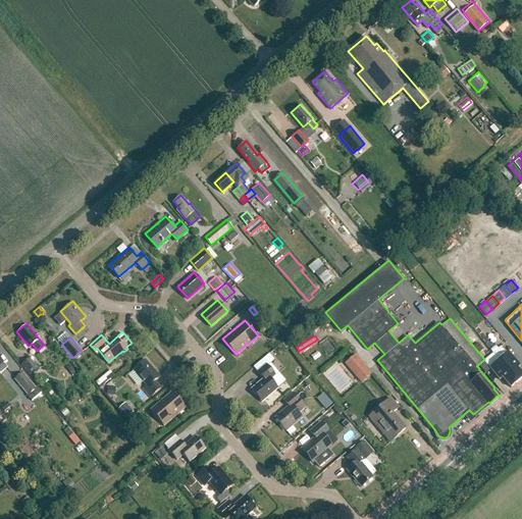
[(482,347),(477,341),(472,345),(478,351),(482,347)]
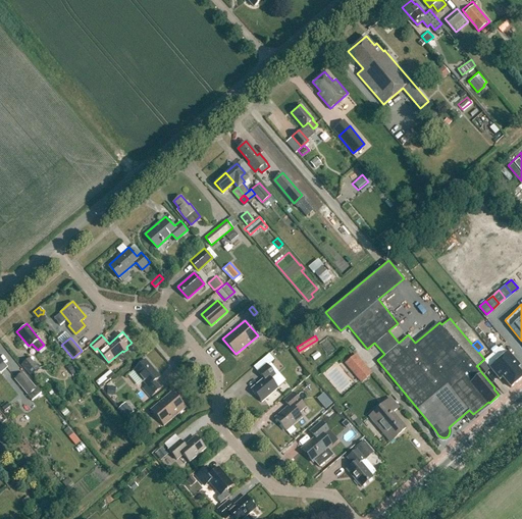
[(501,345),(492,352),(498,359),(496,361),(499,364),(501,363),(507,370),(509,369),(518,379),(521,375),(521,372),(517,366),(519,364),(508,350),(506,352),(501,345)]
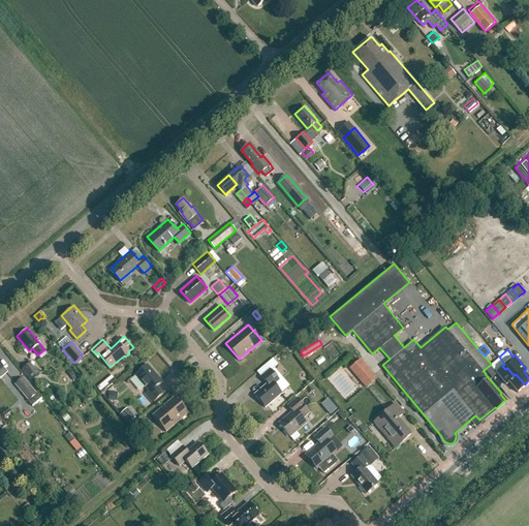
[(361,356),(348,366),(366,385),(377,375),(361,356)]
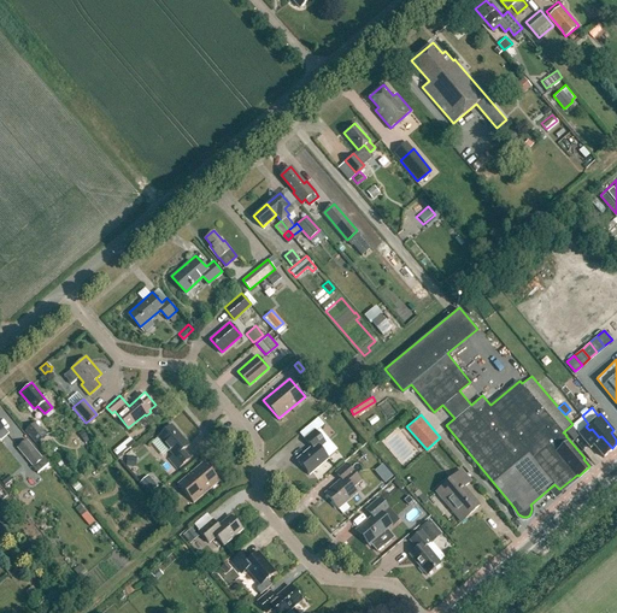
[(22,424),(37,442),(47,434),(31,416),(22,424)]
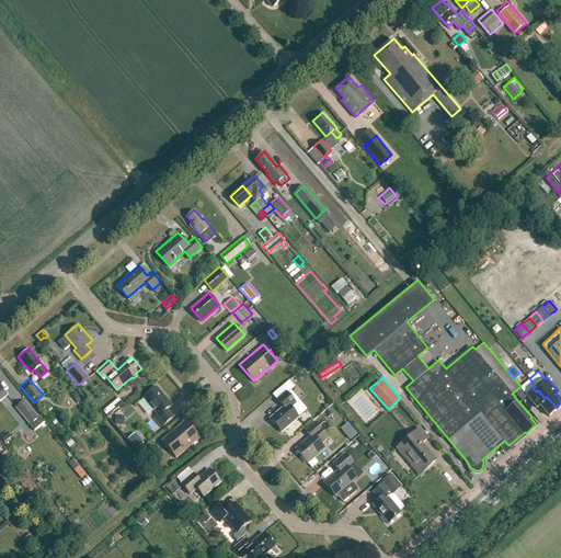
[(288,378),(282,384),(286,389),(287,390),(294,385),(288,378)]
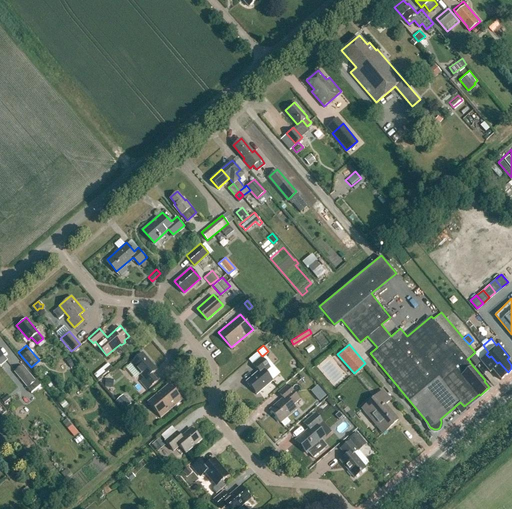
[(475,352),(480,359),(490,370),(492,368),(501,378),(508,372),(499,362),(497,363),(491,356),(489,357),(486,354),(488,352),(483,345),(475,352)]
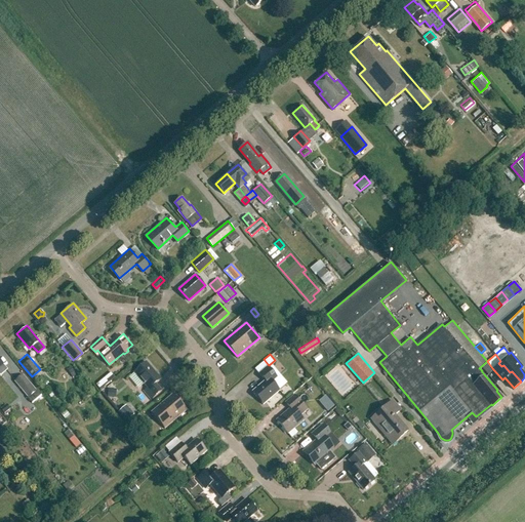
[(161,377),(147,361),(134,370),(148,386),(144,389),(151,398),(161,389),(155,383),(161,377)]
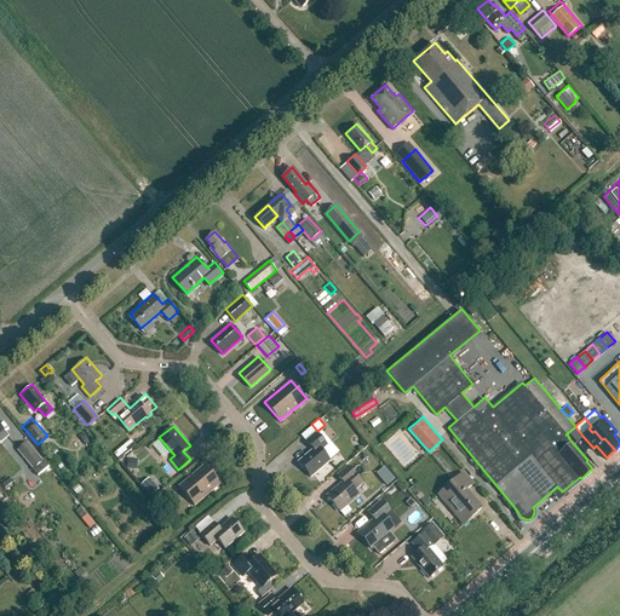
[(321,448),(327,443),(317,431),(316,430),(305,439),(313,448),(298,460),(310,475),(331,459),(321,448)]
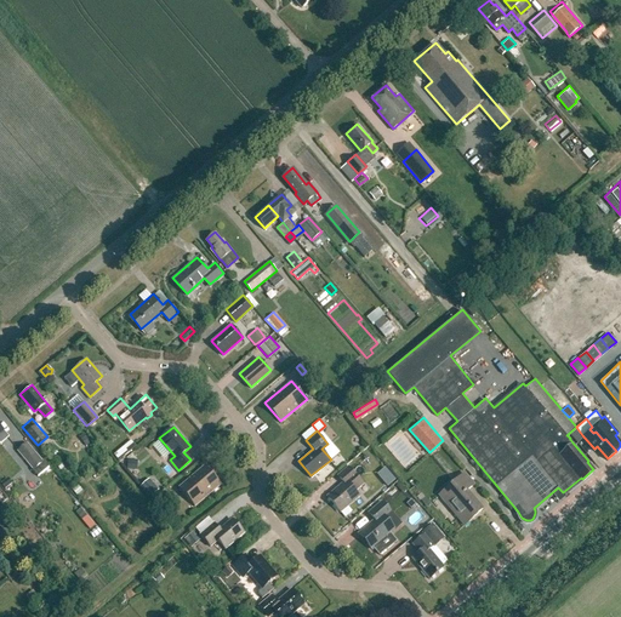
[(131,439),(125,443),(130,449),(136,444),(131,439)]
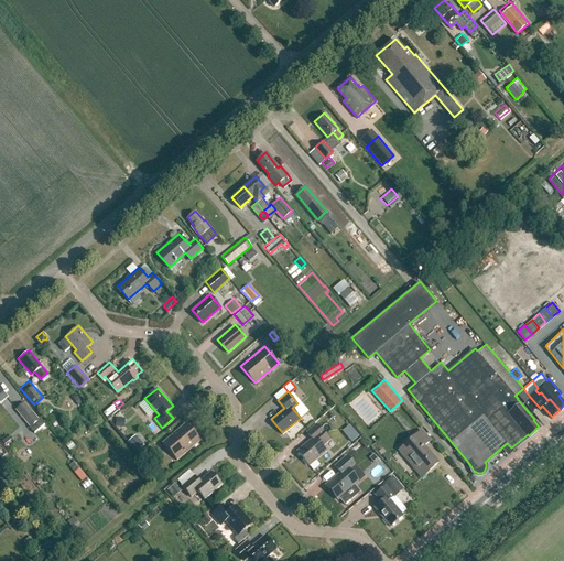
[(17,408),(31,424),(39,418),(24,401),(17,408)]
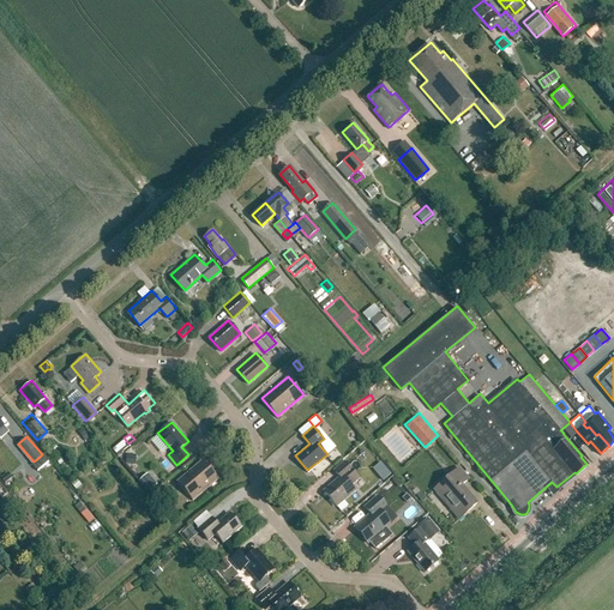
[(119,442),(113,447),(116,453),(122,448),(119,442)]
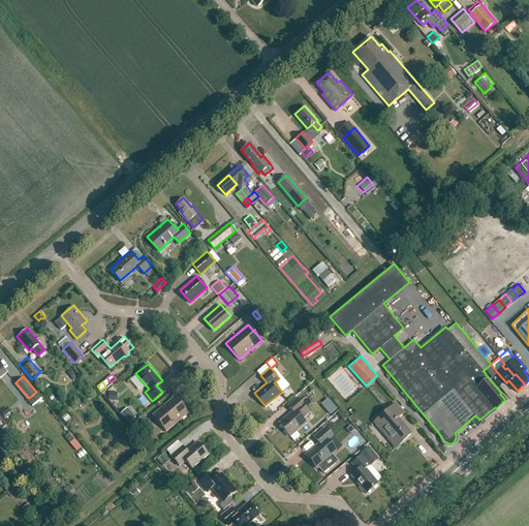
[(152,414),(165,430),(188,411),(175,395),(152,414)]
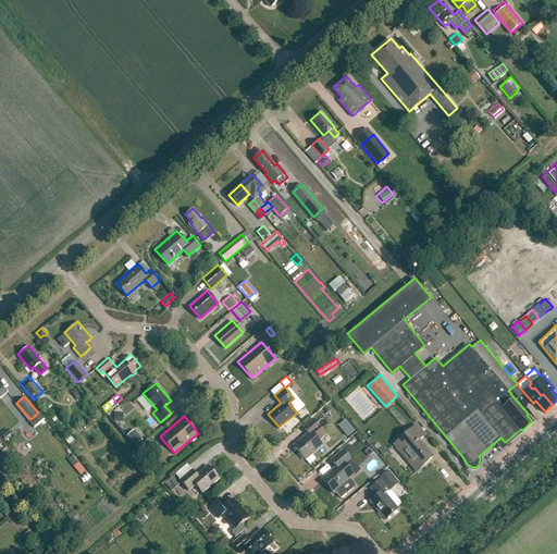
[(294,444),(305,458),(322,443),(318,439),(325,433),(312,417),(302,426),(308,432),(294,444)]
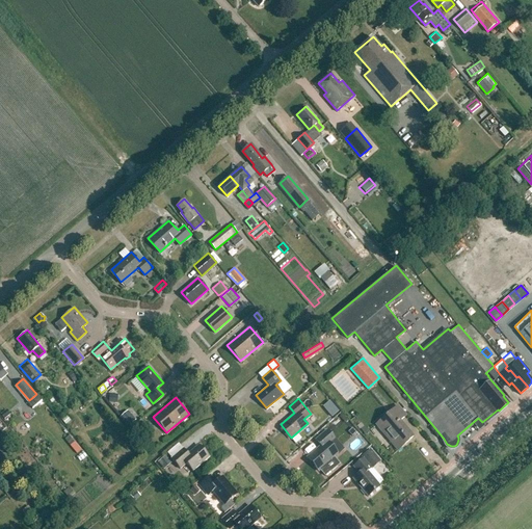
[(376,423),(398,448),(413,437),(398,420),(406,414),(398,404),(376,423)]
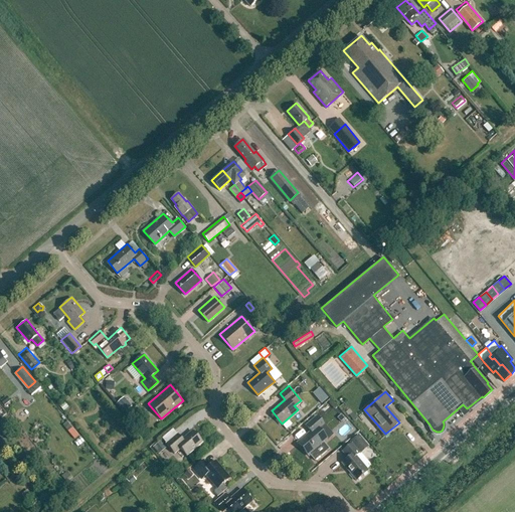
[(323,392),(316,397),(320,402),(327,397),(323,392)]
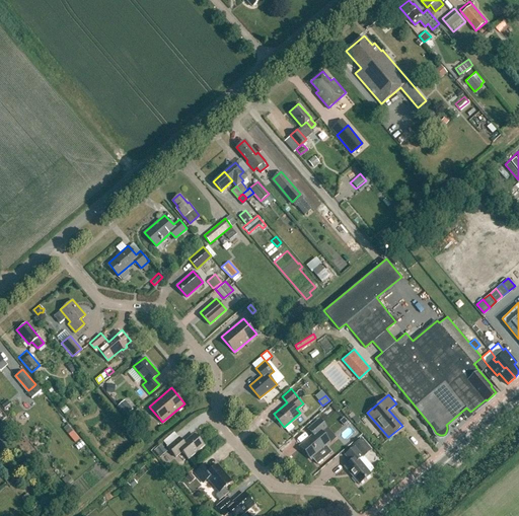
[(126,397),(118,404),(125,414),(134,407),(126,397)]
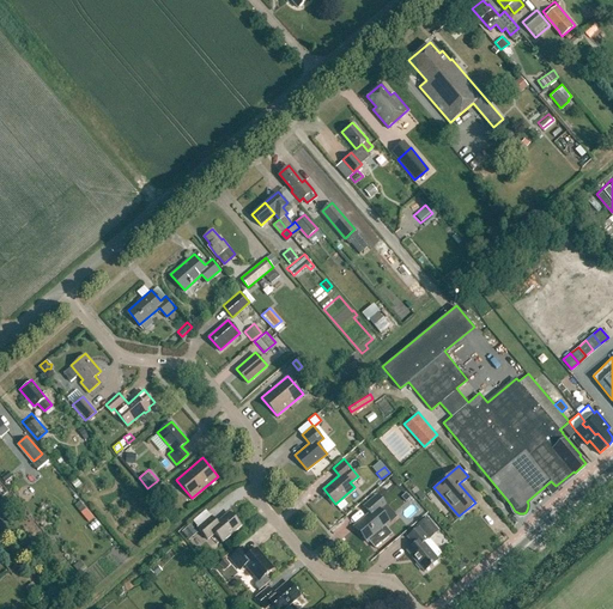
[(78,476),(72,481),(77,486),(83,482),(78,476)]
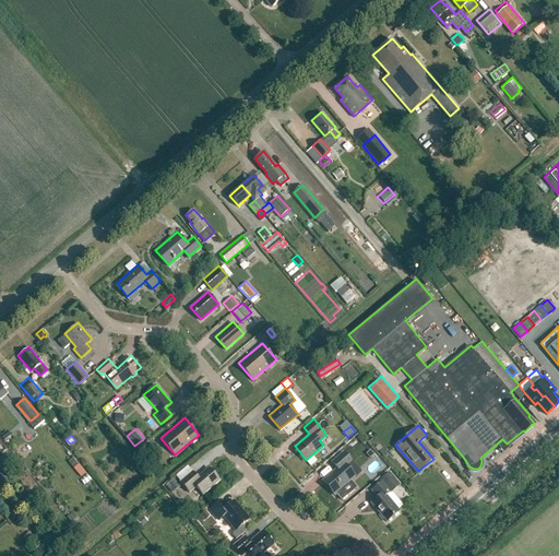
[(337,466),(323,480),(334,493),(336,492),(342,498),(348,493),(343,486),(355,475),(360,471),(353,460),(344,450),(332,460),(337,466)]
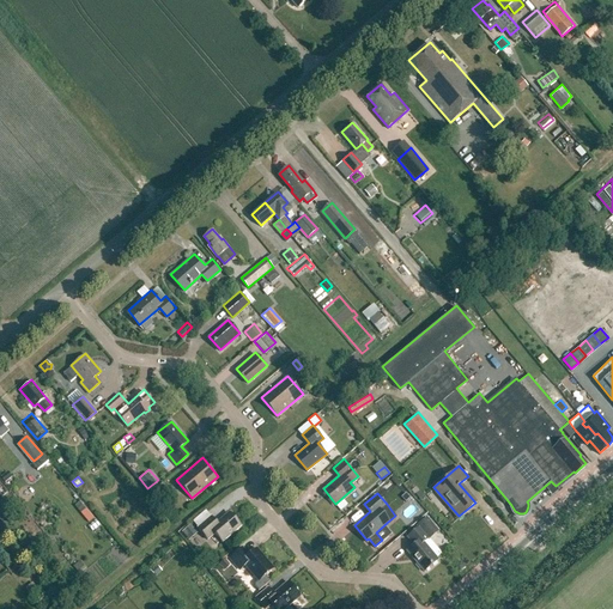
[(76,504),(89,519),(93,515),(82,500),(76,504)]
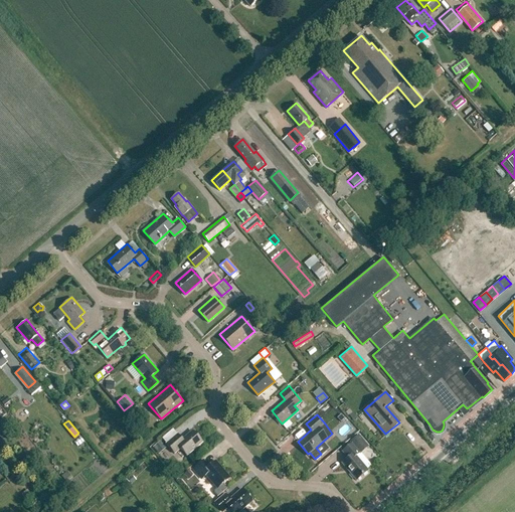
[(290,432),(296,439),(309,430),(305,423),(301,428),(299,424),(290,432)]
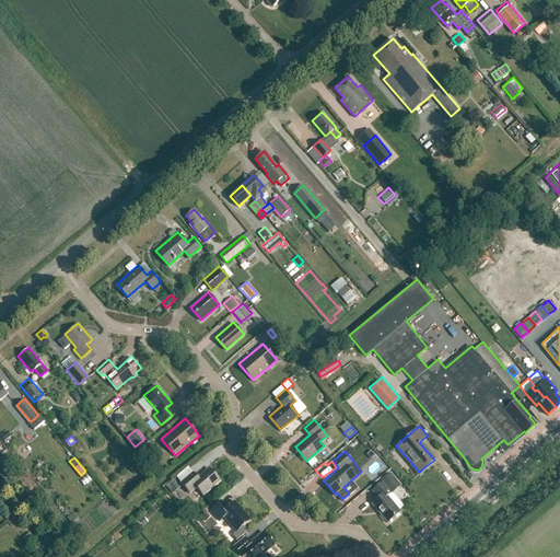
[(220,479),(209,467),(198,476),(193,471),(181,480),(189,491),(196,486),(203,494),(220,479)]
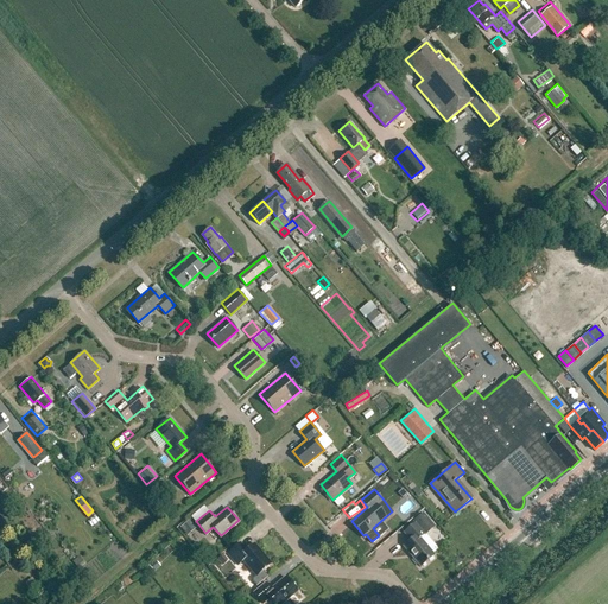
[(413,520),(416,521),(404,531),(411,539),(404,545),(420,565),(435,553),(420,536),(424,533),(425,533),(435,525),(424,512),(413,520)]
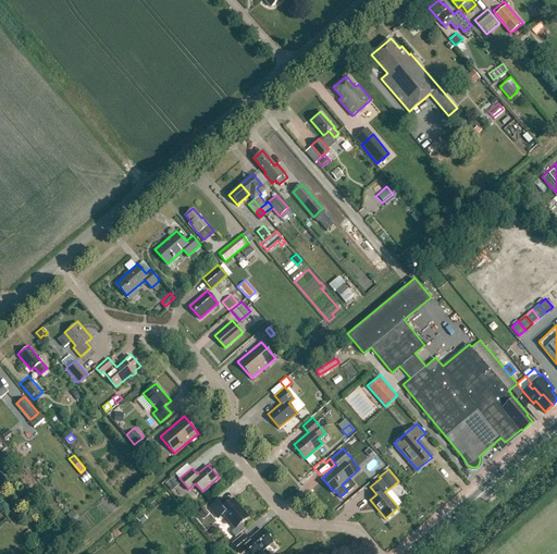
[(181,482),(174,474),(170,478),(176,485),(181,482)]
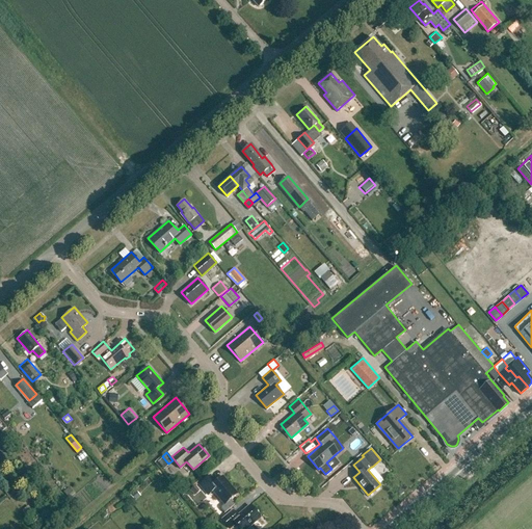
[(221,507),(224,511),(235,503),(231,498),(237,493),(222,475),(215,480),(210,474),(200,482),(208,493),(213,488),(224,502),(221,505),(221,507)]
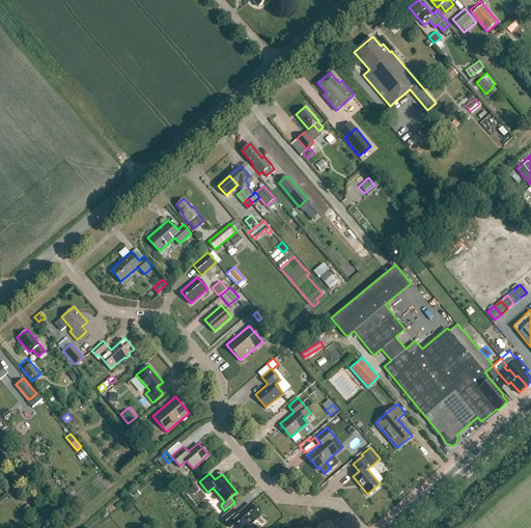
[(23,507),(26,511),(32,507),(29,502),(23,507)]
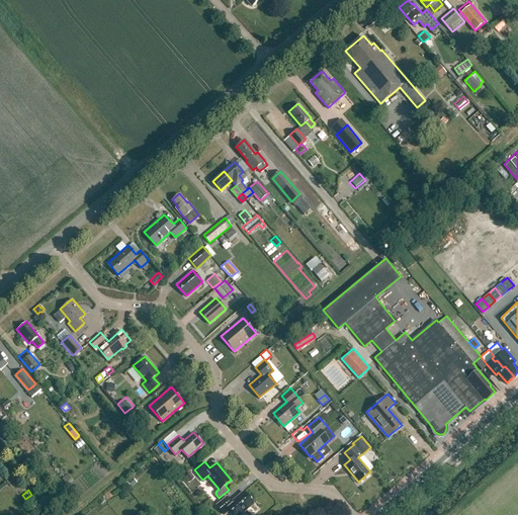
[(243,490),(231,501),(227,495),(217,504),(224,513),(230,508),(235,514),(239,514),(254,503),(243,490)]
